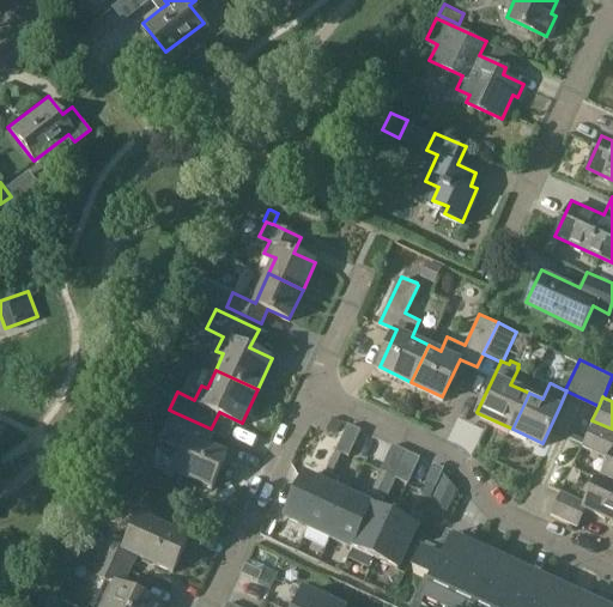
[(162,445),(152,466),(173,474),(175,469),(212,486),(228,453),(210,444),(216,431),(211,429),(174,412),(159,444),(162,445)]
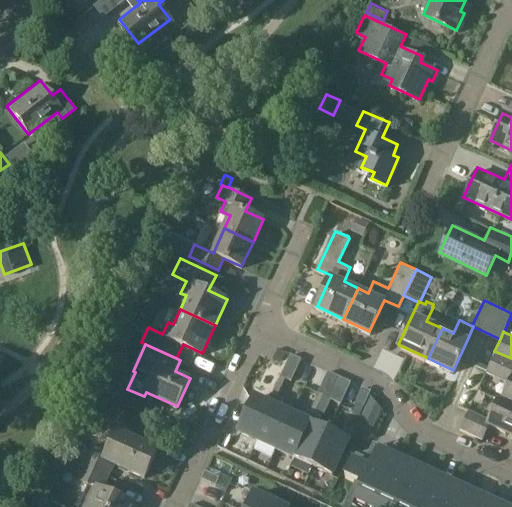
[(301,356),(290,351),(284,363),(295,368),(301,356)]
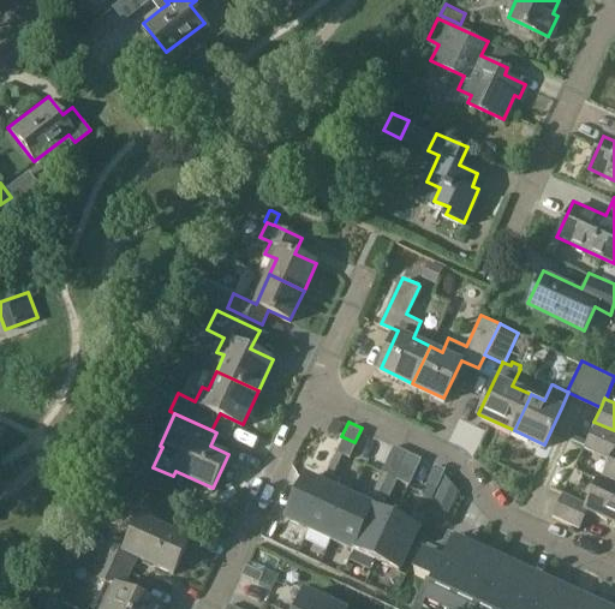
[(614,448),(614,430),(593,422),(583,446),(611,458),(614,448)]
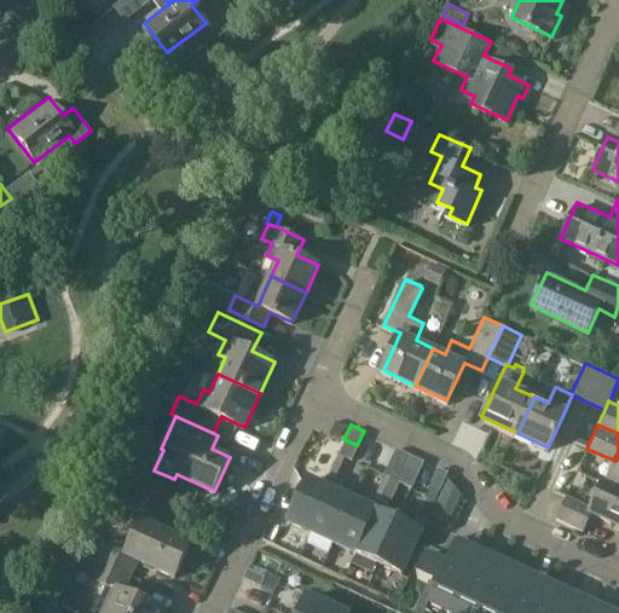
[(343,439),(339,451),(351,457),(357,445),(343,439)]
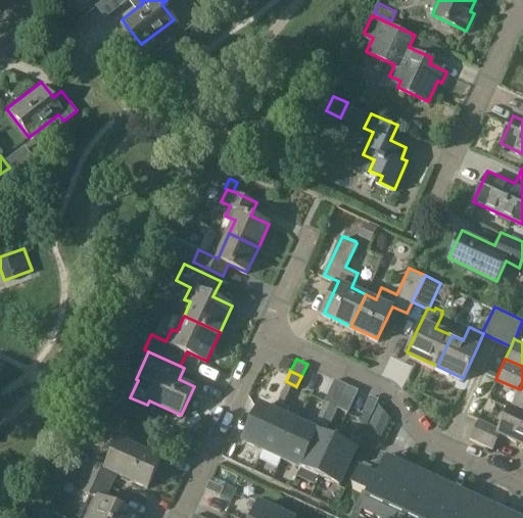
[(334,376),(328,388),(339,393),(345,381),(334,376)]
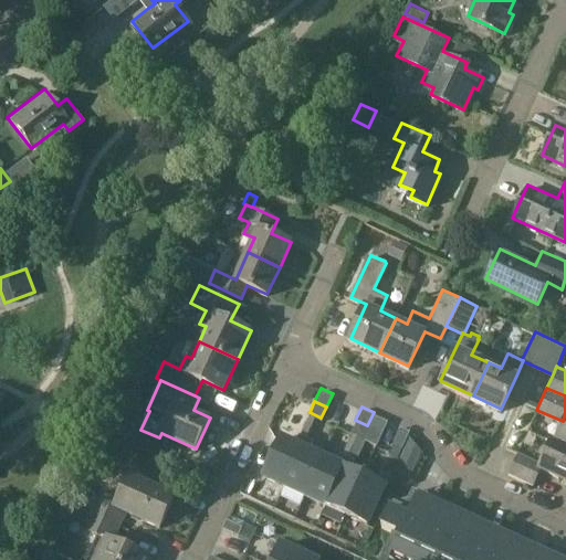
[(355,420),(350,432),(357,434),(362,437),(367,425),(355,420)]
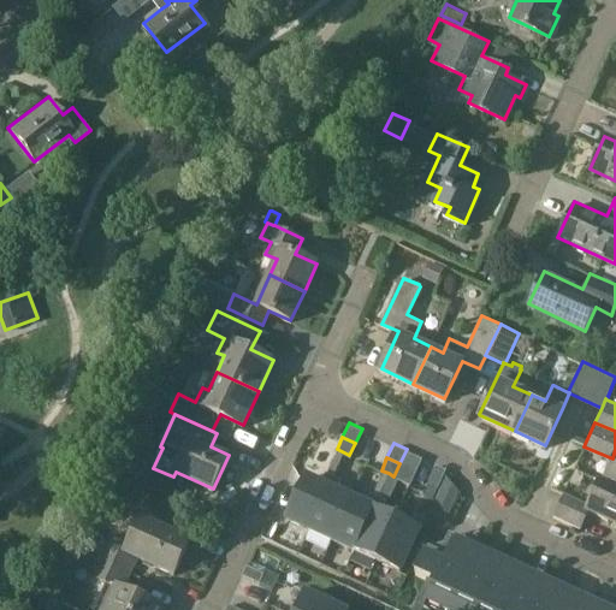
[(427,480),(438,485),(445,467),(436,462),(427,480)]
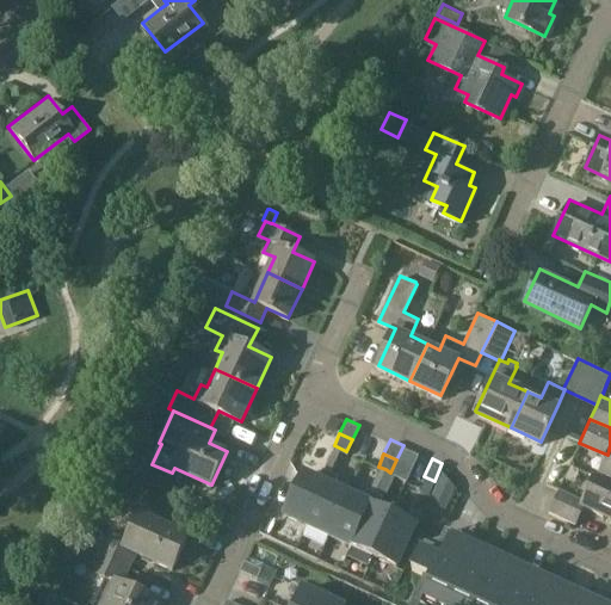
[(323,467),(319,479),(304,471),(285,512),(307,523),(332,470),(323,467)]
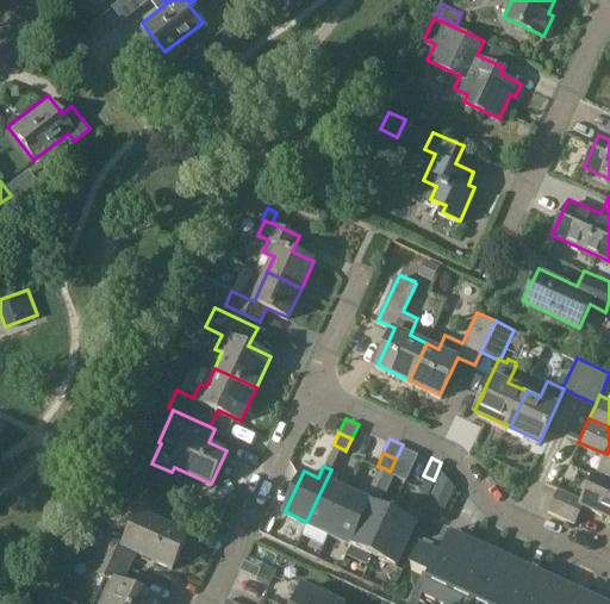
[(385,468),(374,490),(375,490),(384,494),(393,473),(390,472),(385,468)]
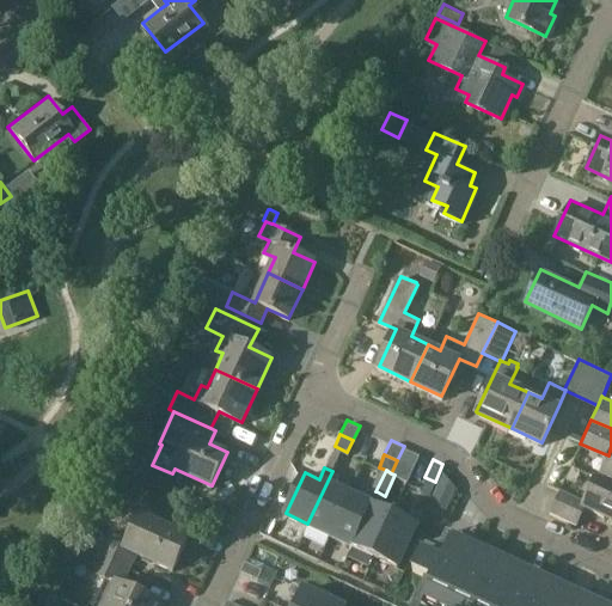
[(340,475),(332,471),(307,524),(330,533),(349,493),(335,485),(340,475)]
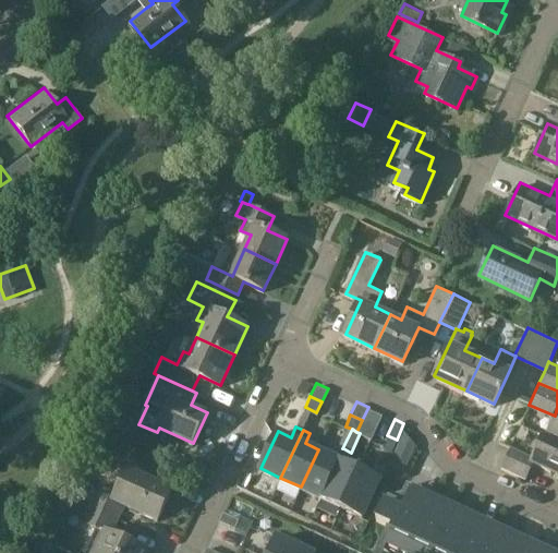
[(546,433),(534,457),(533,461),(557,472),(557,439),(549,434),(546,433)]
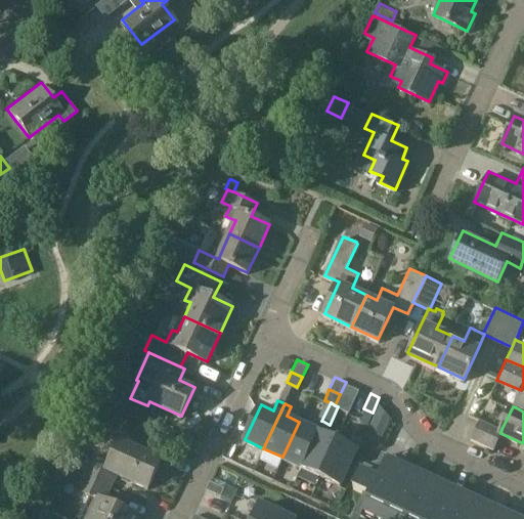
[(363,408),(359,417),(368,422),(373,413),(363,408)]
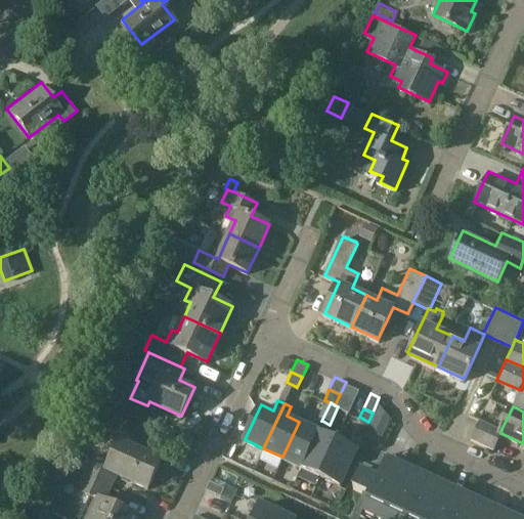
[(311,428),(299,422),(282,457),(302,466),(322,421),(321,421),(316,418),(311,428)]
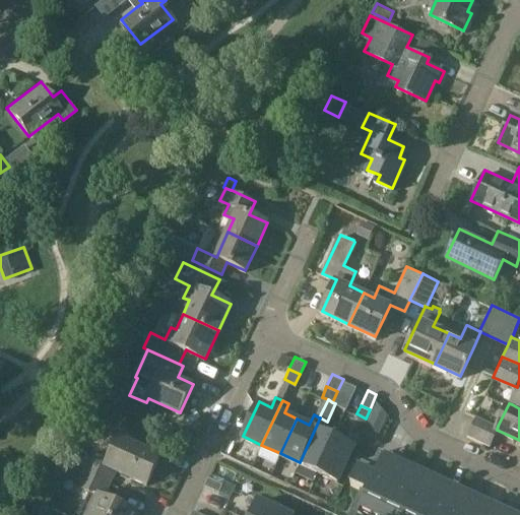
[(498,426),(496,425),(475,414),(466,435),(490,446),(497,430),(498,426)]
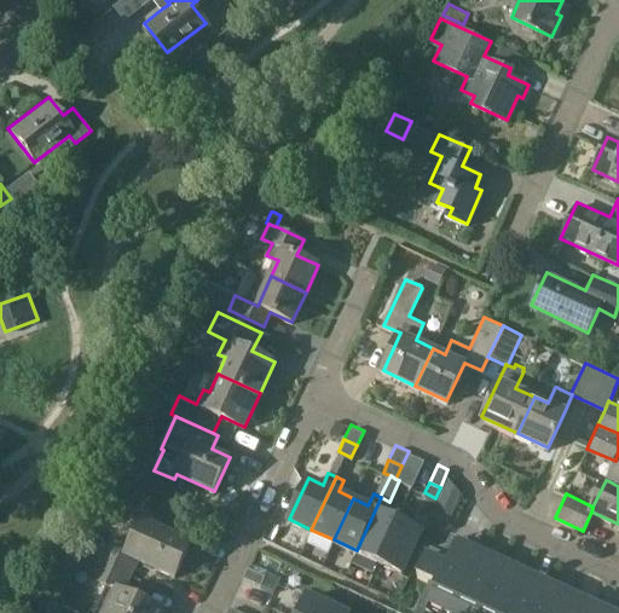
[(116,495),(109,510),(122,516),(131,502),(116,495)]
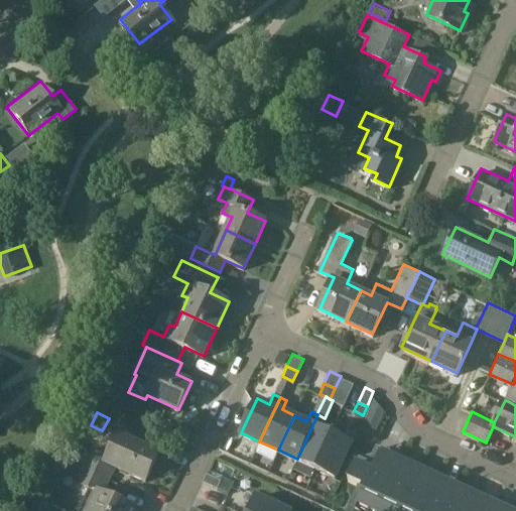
[(325,418),(317,414),(297,459),(315,468),(332,433),(319,427),(325,418)]
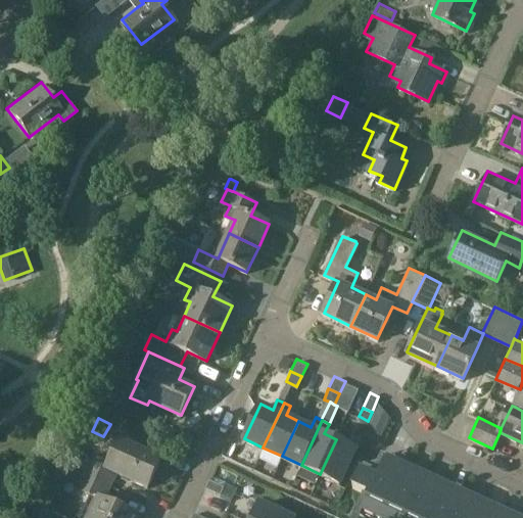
[(336,439),(320,474),(339,482),(360,438),(352,435),(347,444),(336,439)]
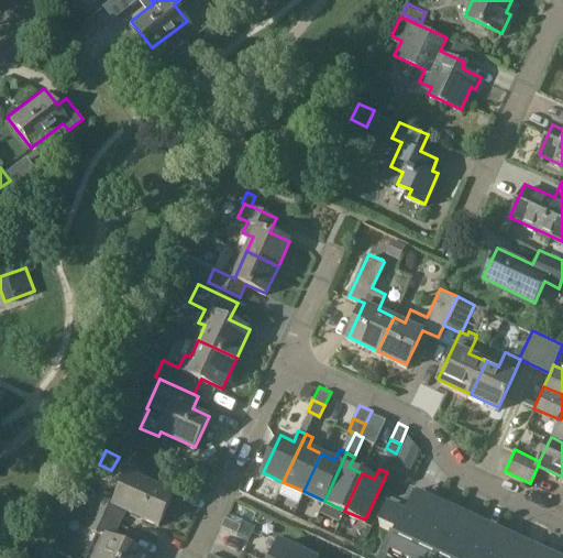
[(99,489),(89,507),(119,522),(124,509),(158,524),(173,493),(129,473),(118,498),(99,489)]
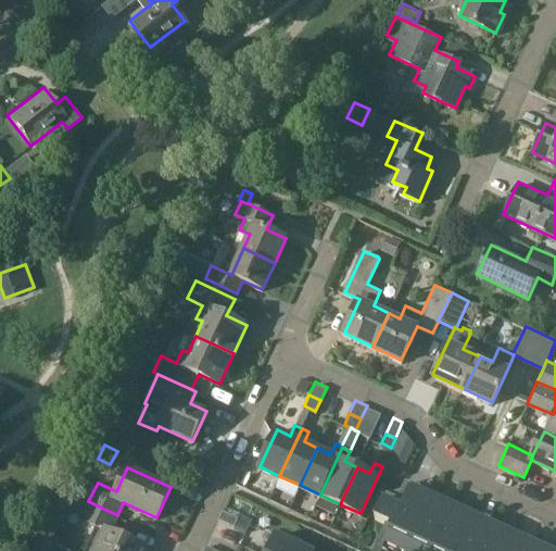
[(386,539),(384,543),(401,550),(405,550),(407,548),(413,550),(543,550),(430,499),(432,495),(412,486),(386,539)]
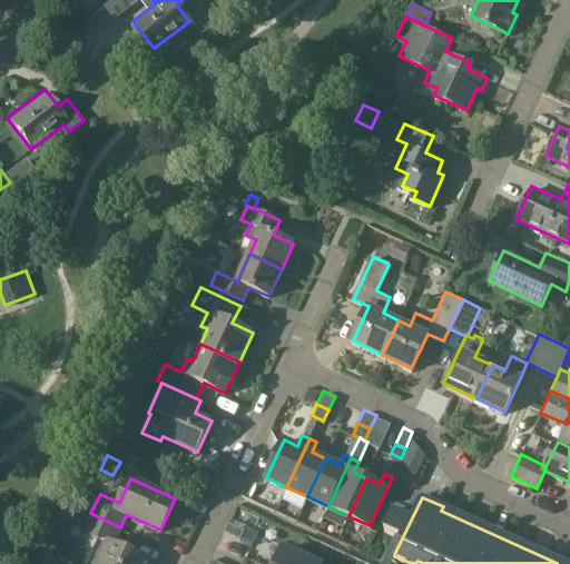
[(90,513),(82,531),(98,537),(92,551),(102,555),(98,563),(144,563),(146,561),(112,544),(120,527),(90,513)]
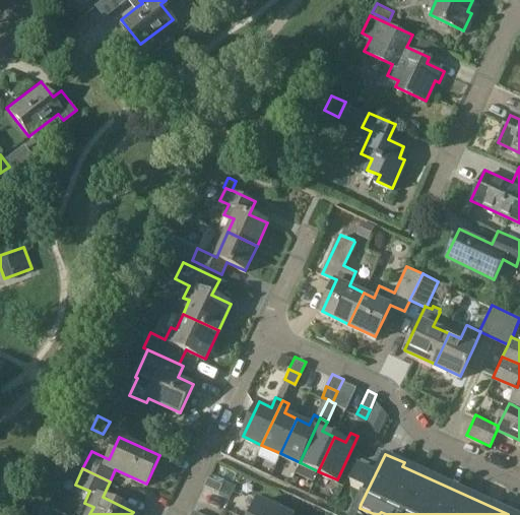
[(221,483),(222,481),(208,475),(204,484),(218,491),(221,483)]
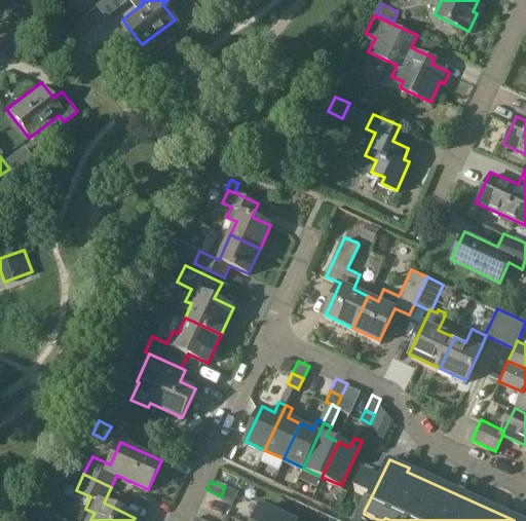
[(224,488),(221,496),(232,501),(238,488),(227,483),(225,487),(224,488)]
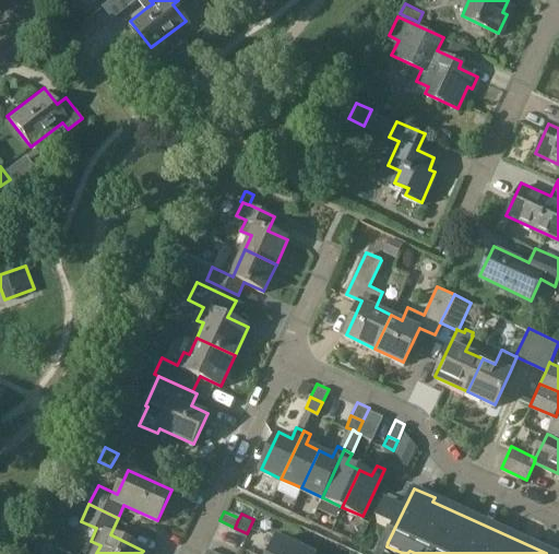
[(313,553),(277,538),(268,532),(263,541),(274,545),(270,553),(313,553)]
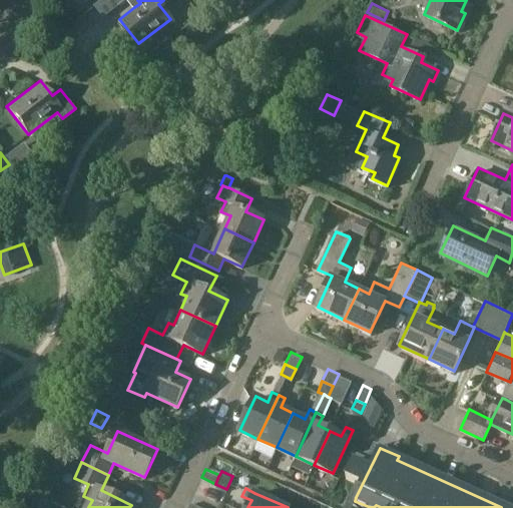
[(351,507),(355,501),(356,497),(350,495),(344,507),(351,507)]
